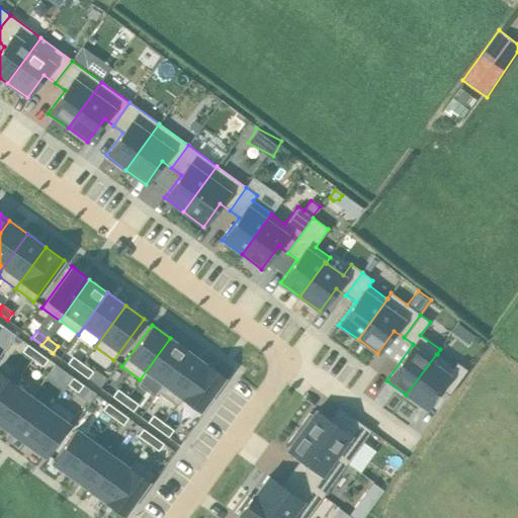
[(157,392),(158,393),(188,351),(170,338),(140,379),(141,380),(147,372),(163,384),(157,392)]
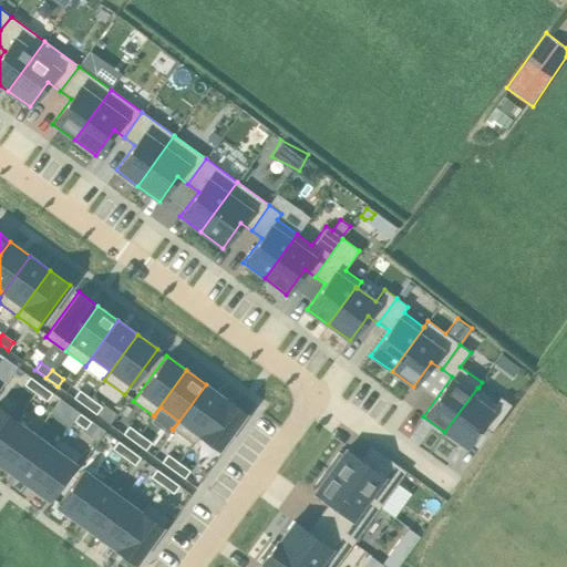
[(23,385),(34,393),(41,385),(30,378),(23,385)]
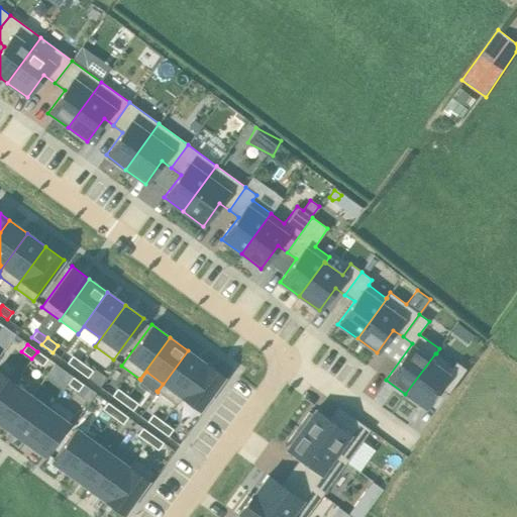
[(158,392),(176,405),(206,365),(188,350),(158,392)]
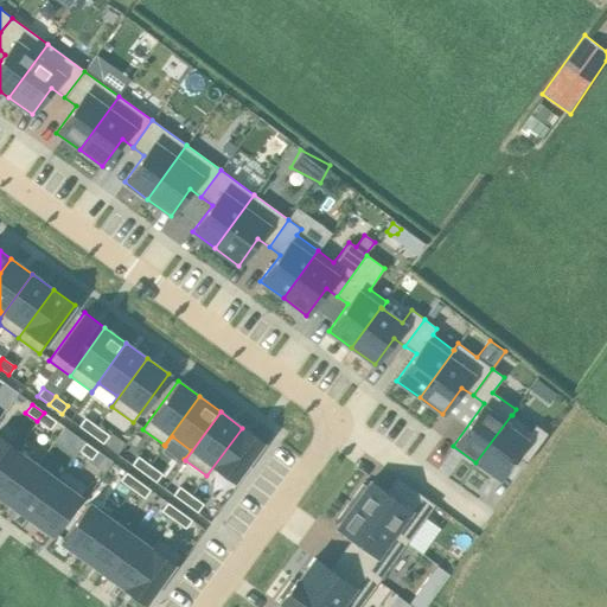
[(56,421),(44,413),(37,421),(50,429),(56,421)]
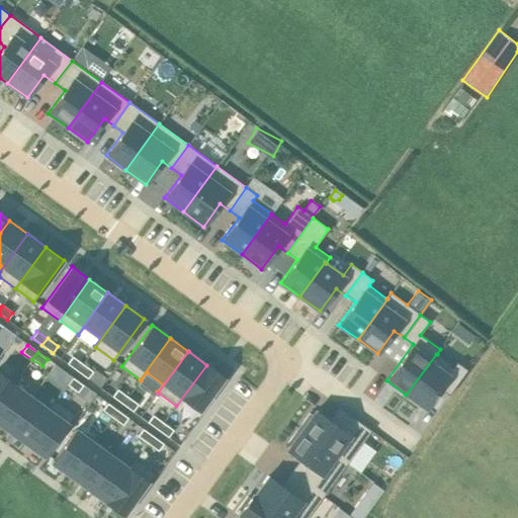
[(450,395),(468,370),(458,362),(454,367),(437,354),(436,354),(406,395),(426,409),(441,389),(450,395)]
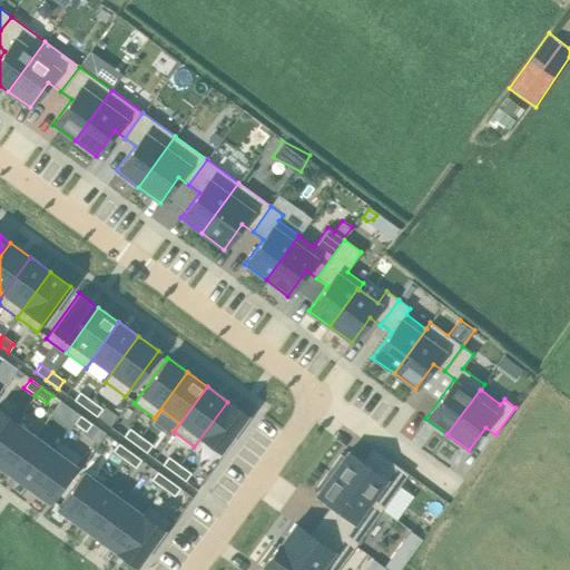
[(74,400),(85,409),(90,401),(79,392),(74,400)]
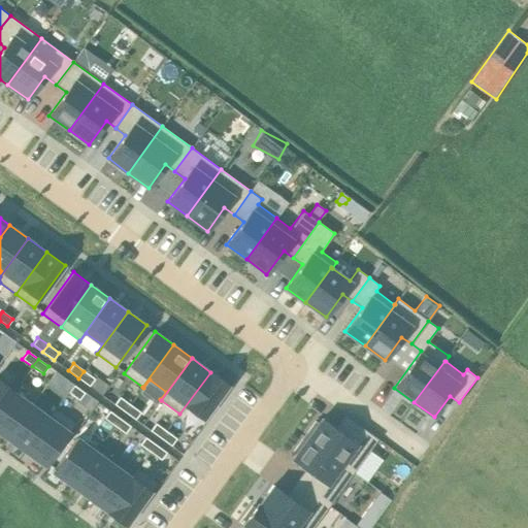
[(95,378),(84,371),(78,378),(89,386),(95,378)]
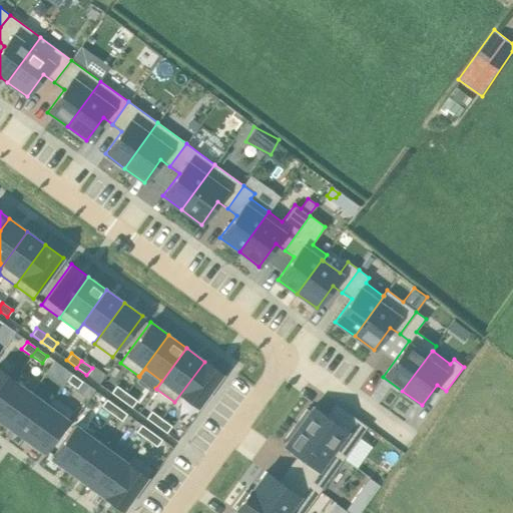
[(221,375),(204,362),(174,402),(180,395),(198,407),(221,375)]
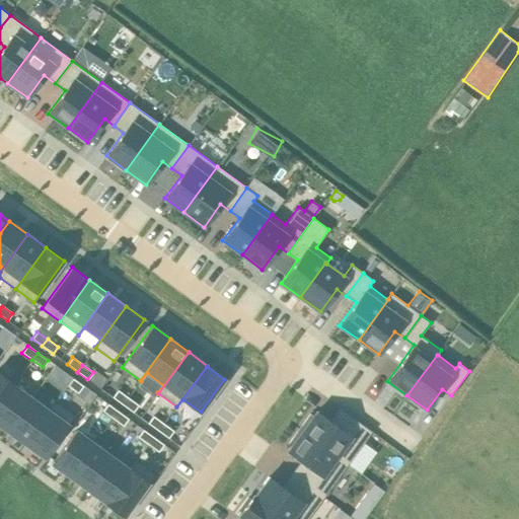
[(67,385),(73,378),(64,372),(55,385),(63,391),(67,385)]
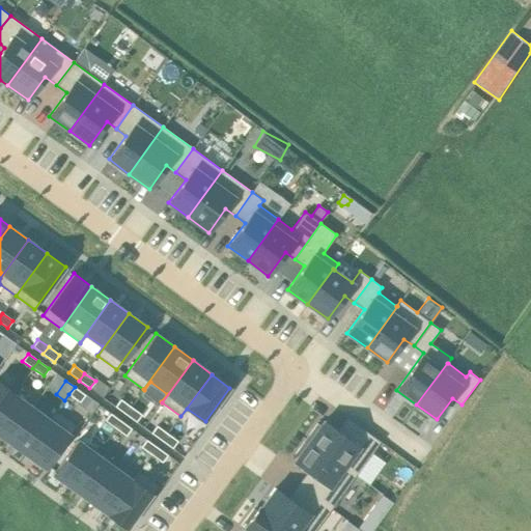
[(0,412),(14,394),(0,383),(0,412)]
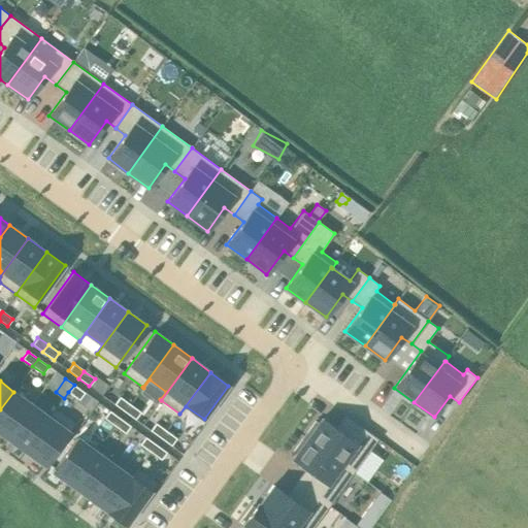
[(85,393),(74,385),(68,392),(79,400),(85,393)]
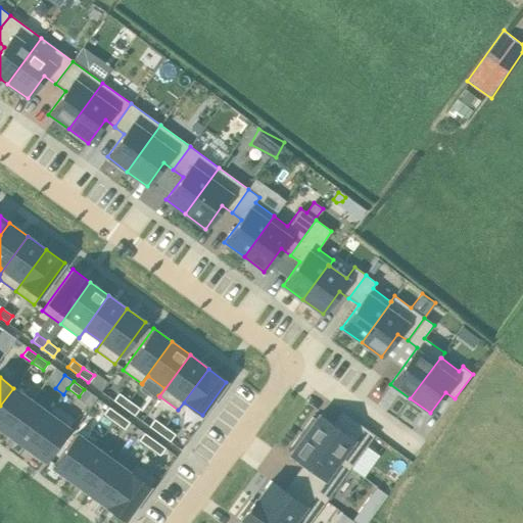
[(0,406),(0,428),(7,434),(32,401),(13,388),(0,406)]
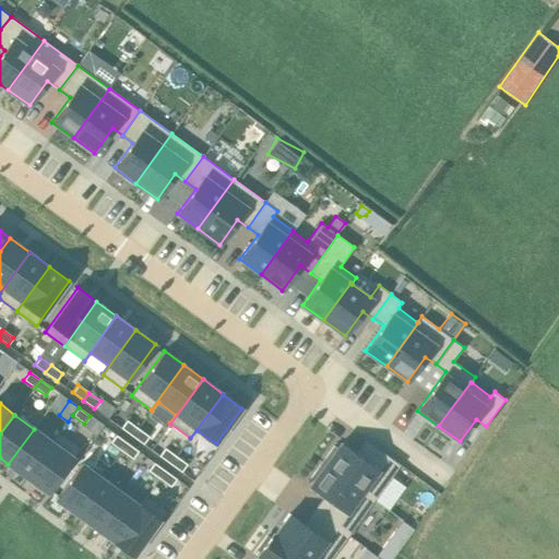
[(121,428),(132,436),(138,428),(127,420),(121,428)]
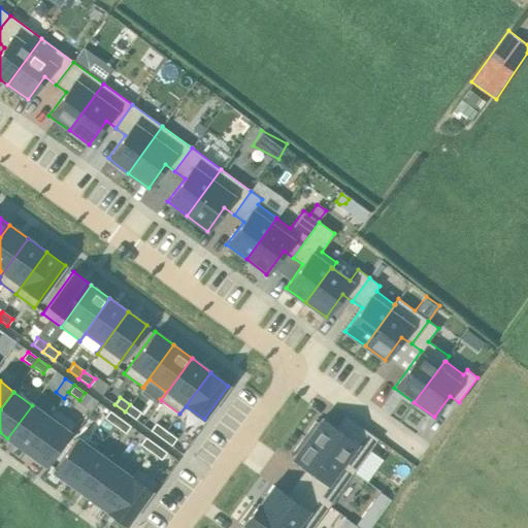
[(140,413),(130,404),(125,411),(135,420),(140,413)]
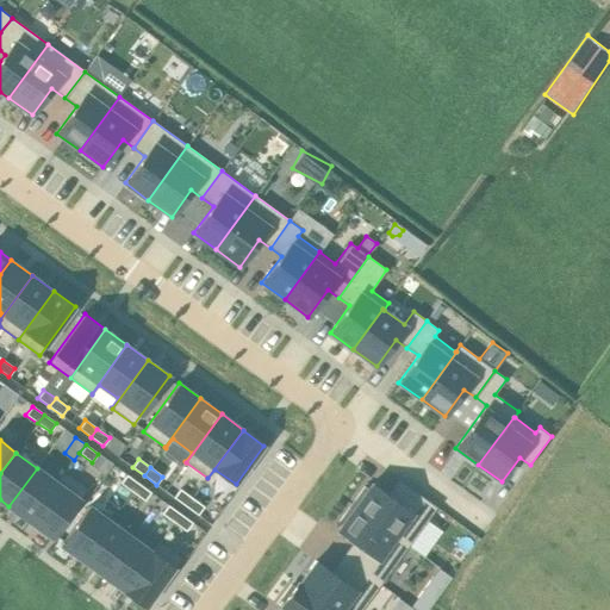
[(8,506),(30,522),(64,474),(63,473),(57,483),(37,468),(8,506)]
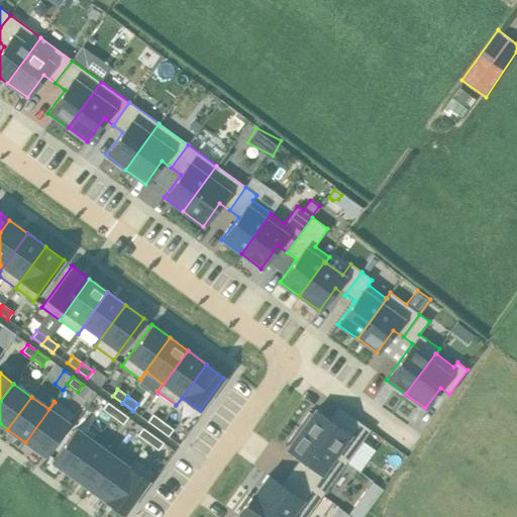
[(73,415),(55,402),(25,442),(43,455),(73,415)]
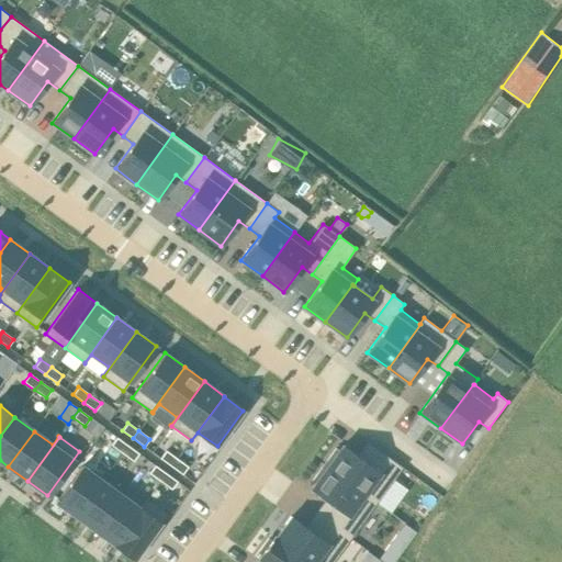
[(111,446),(122,453),(127,446),(116,437),(111,446)]
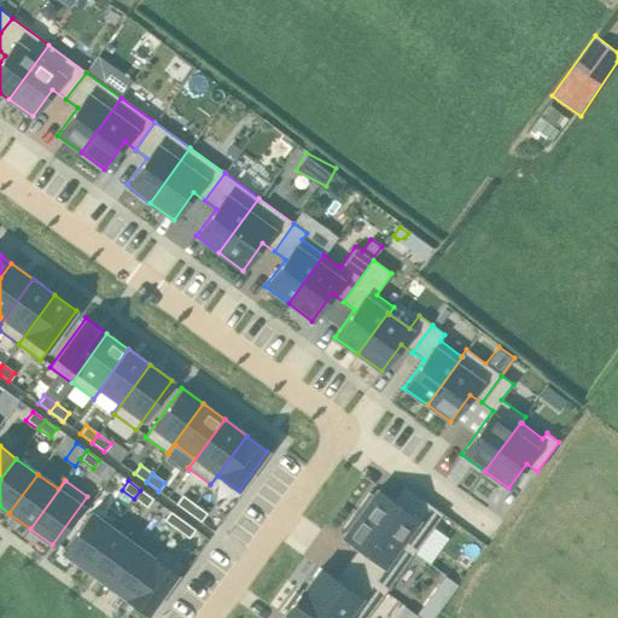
[(356,511),(414,553),(443,514),(415,494),(404,509),(377,489),(372,495),(369,493),(356,511)]
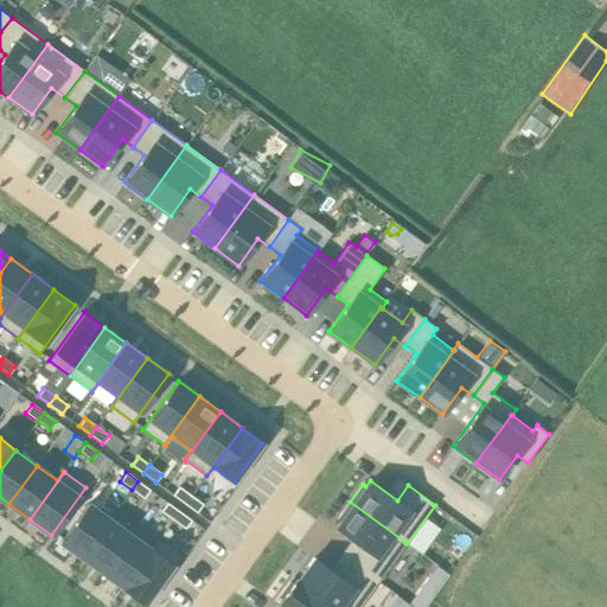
[(149,490),(138,481),(132,490),(144,498),(149,490)]
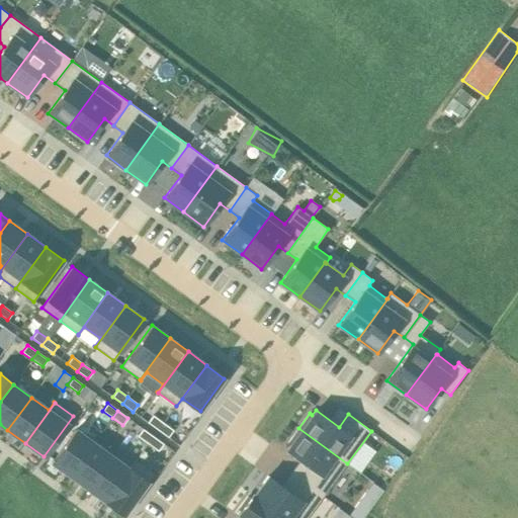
[(148,422),(158,430),(163,423),(153,415),(148,422)]
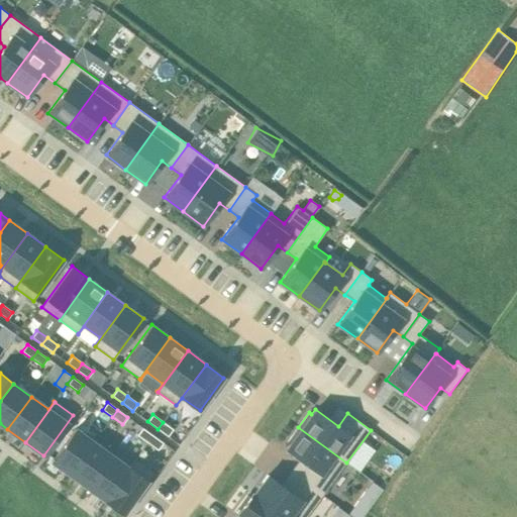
[(173,429),(163,422),(158,429),(168,436),(173,429)]
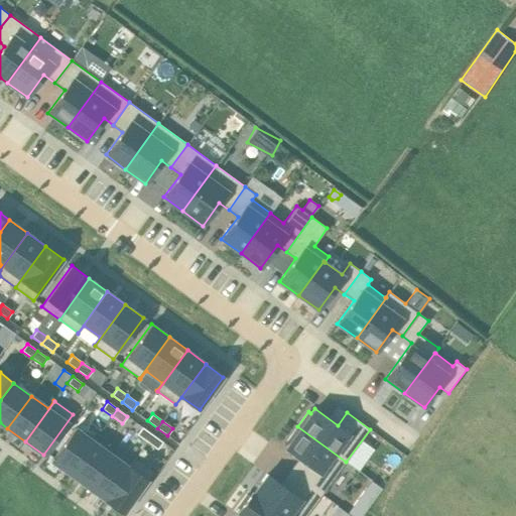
[(321,494),(346,462),(297,426),(286,441),(289,443),(285,447),(308,465),(299,478),(321,494)]
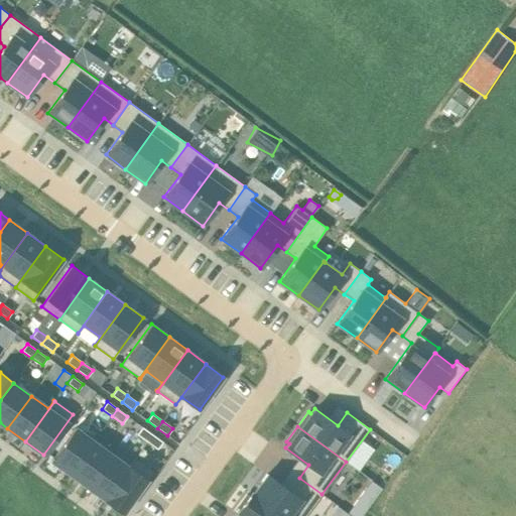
[(51,461),(70,474),(94,440),(76,427),(51,461)]
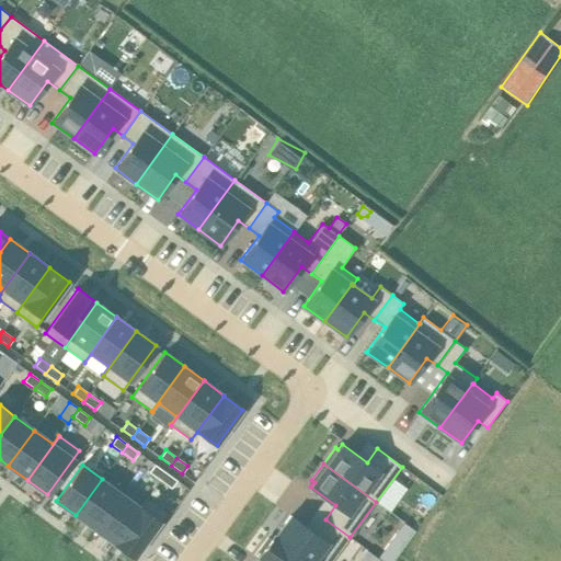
[(149,472),(160,480),(165,472),(155,465),(149,472)]
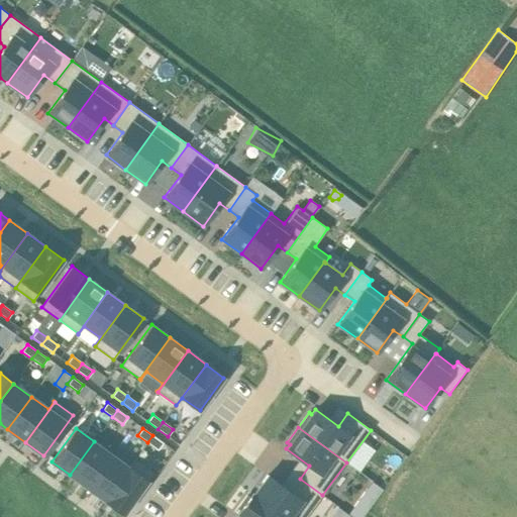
[(163,443),(152,435),(147,442),(158,450),(163,443)]
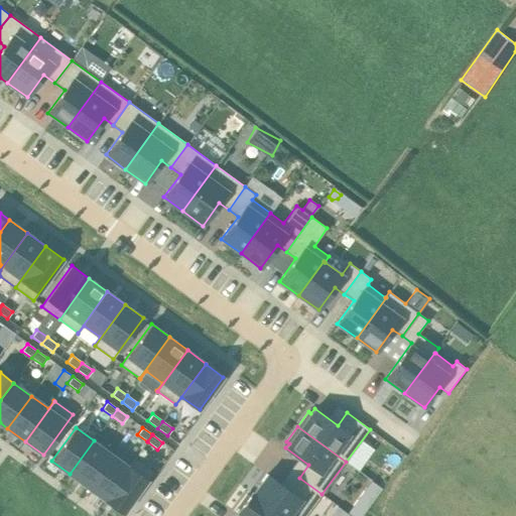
[(70,474),(88,487),(112,455),(94,440),(70,474)]
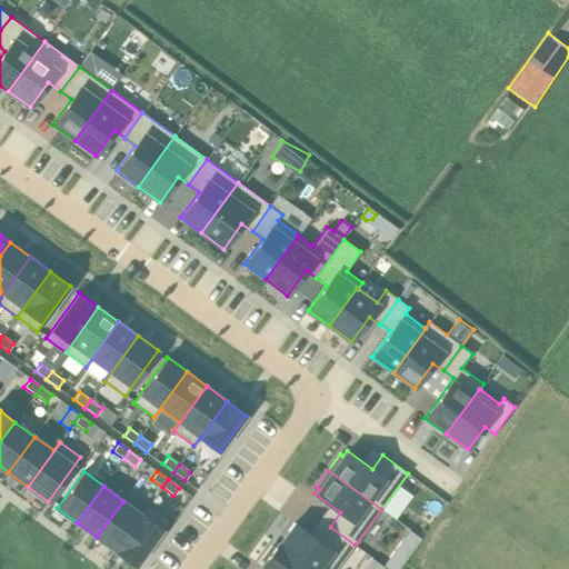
[(97,537),(117,551),(149,507),(148,506),(141,515),(123,501),(97,537)]
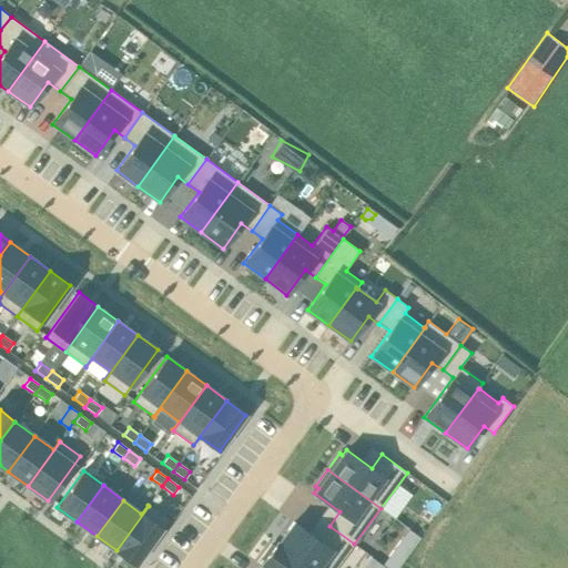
[(169,520),(149,506),(117,550),(135,565),(169,520)]
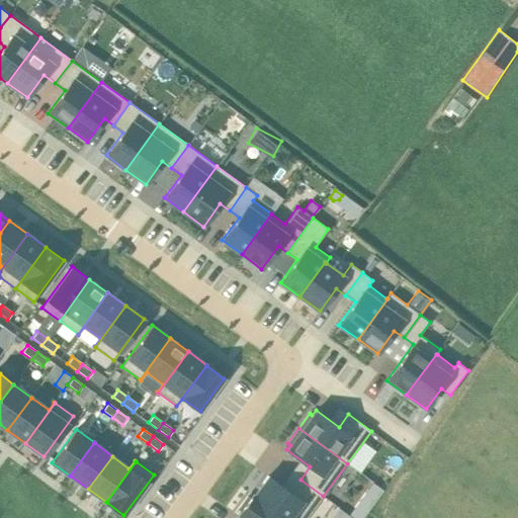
[(307,517),(323,496),(300,480),(291,493),(268,476),(254,495),(285,517),(307,517)]
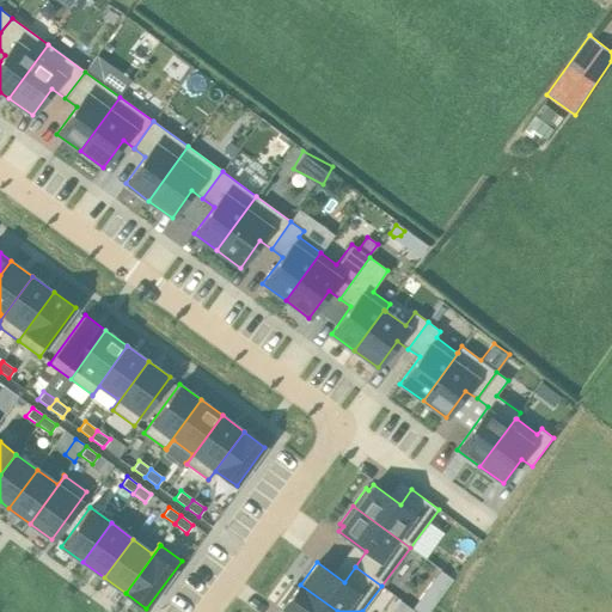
[(337,611),(300,585),(299,583),(295,588),(292,586),(281,601),(285,604),(281,609),(286,611),(337,611)]
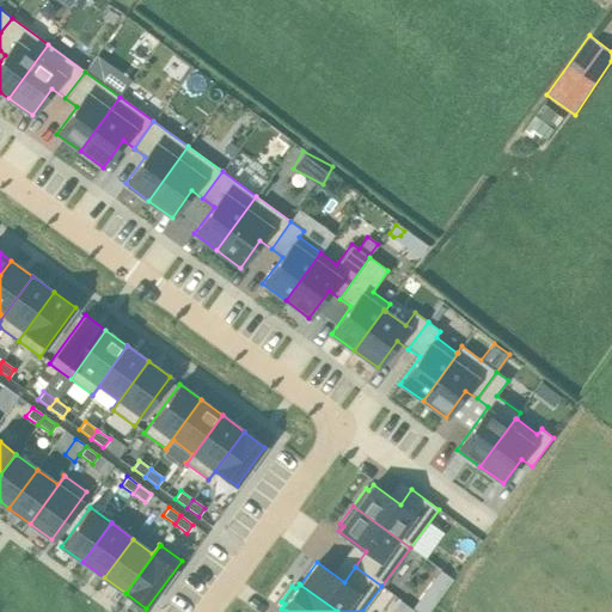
[(416,607),(423,611),(428,611),(434,605),(423,597),(416,607)]
